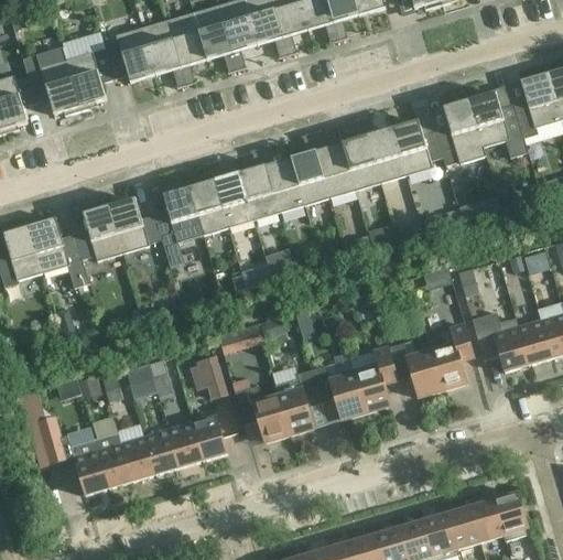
[(231,0),(217,4),(236,70),(246,66),(246,65),(245,65),(239,50),(257,44),(244,0),(231,0)]
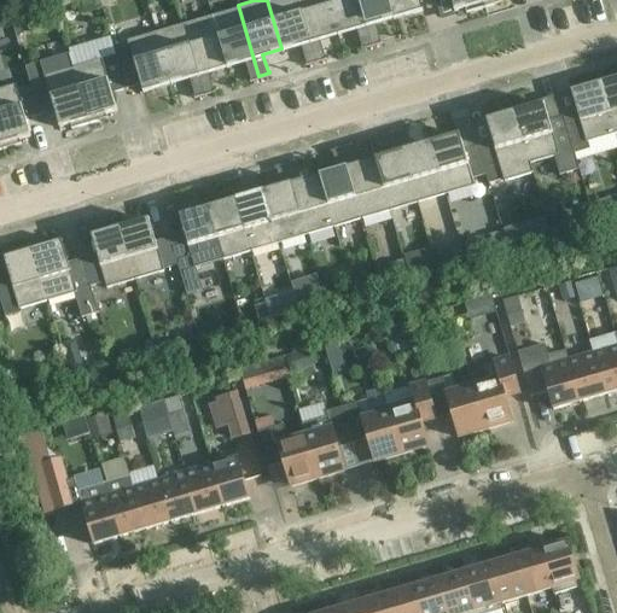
[(267,0),(281,48),(300,44),(304,60),(303,62),(304,63),(314,59),(296,0),(267,0)]
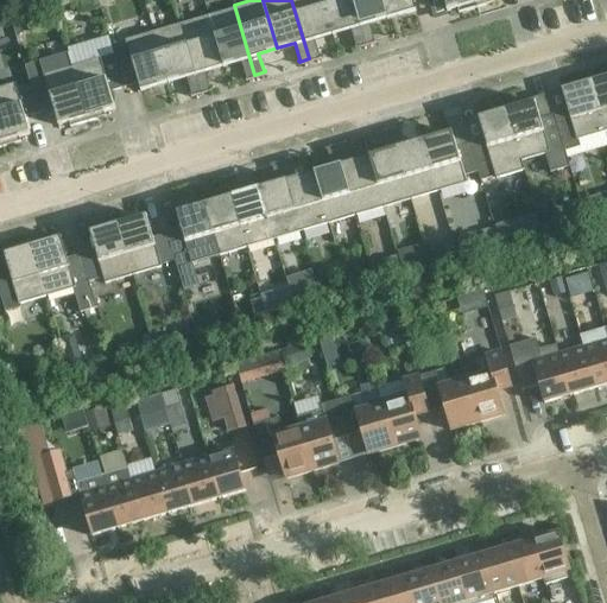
[(291,0),(309,58),(320,56),(320,54),(318,55),(313,37),(332,32),(321,0),(291,0)]
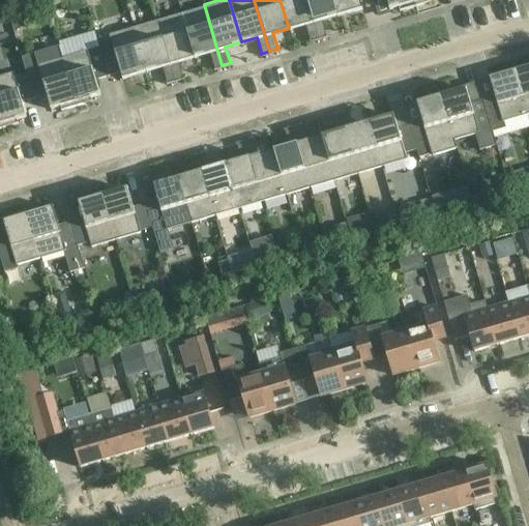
[(280,0),(289,28),(304,23),(309,38),(307,38),(309,39),(317,37),(305,0),(280,0)]
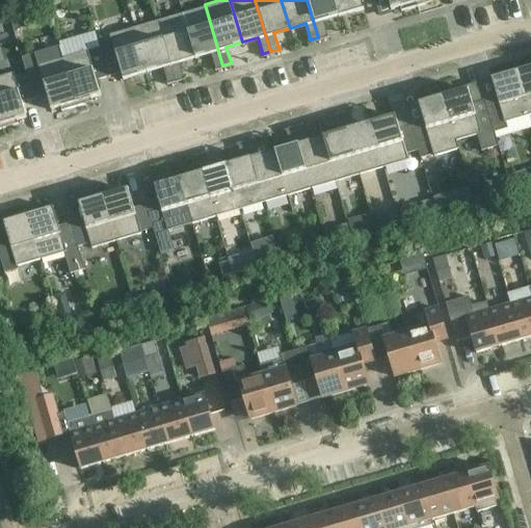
[(307,0),(318,37),(327,34),(327,33),(326,33),(321,19),(338,14),(333,0),(307,0)]
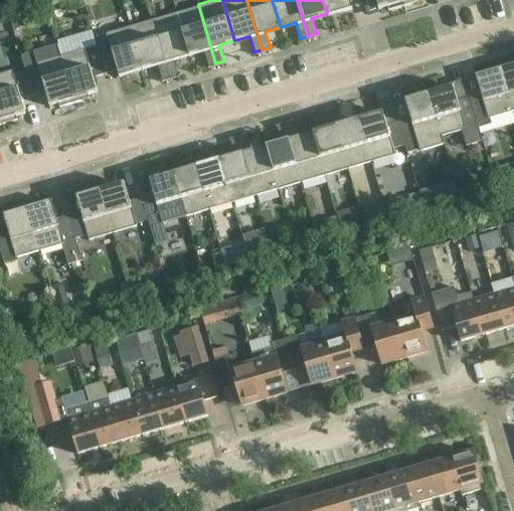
[(322,0),(327,13),(351,6),(349,0),(322,0)]
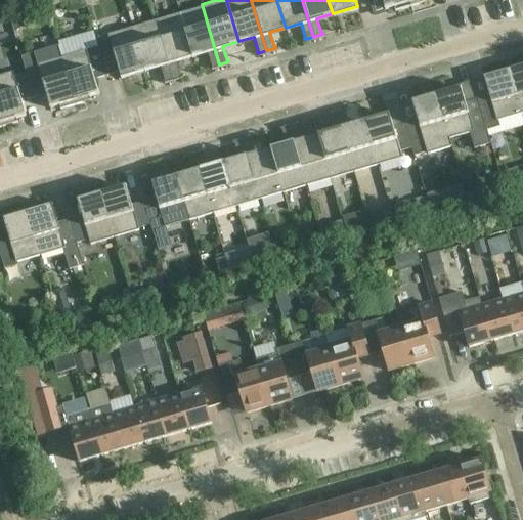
[(394,8),(409,3),(408,0),(381,0),(384,7),(393,4),(394,6),(393,7),(394,8)]
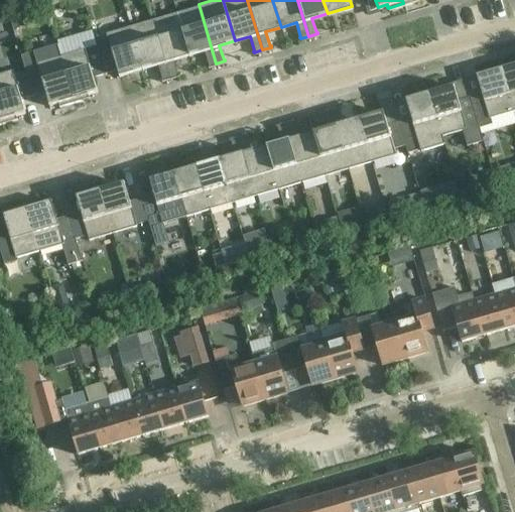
[(199,4),(175,11),(188,54),(204,49),(208,65),(207,65),(207,66),(216,64),(199,4)]
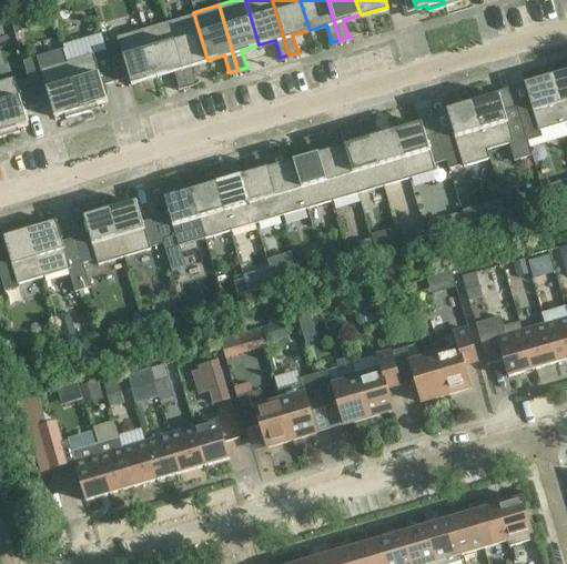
[(190,64),(208,60),(193,12),(168,20),(186,84),(196,82),(196,81),(195,81),(190,64)]
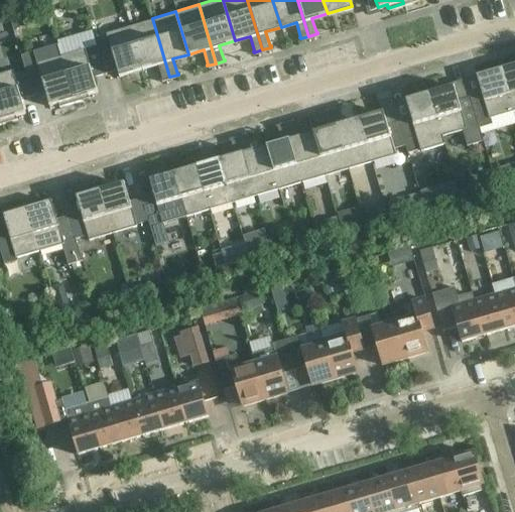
[(152,18),(129,25),(142,68),(157,64),(161,78),(160,79),(160,80),(169,77),(152,18)]
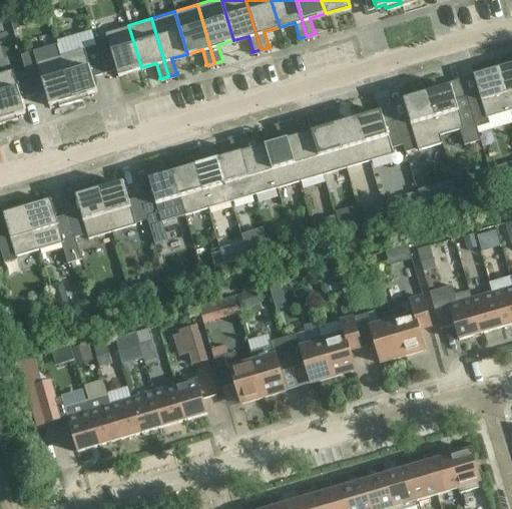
[(108,45),(97,48),(96,48),(103,71),(115,68),(117,74),(141,67),(128,25),(104,31),(108,45)]
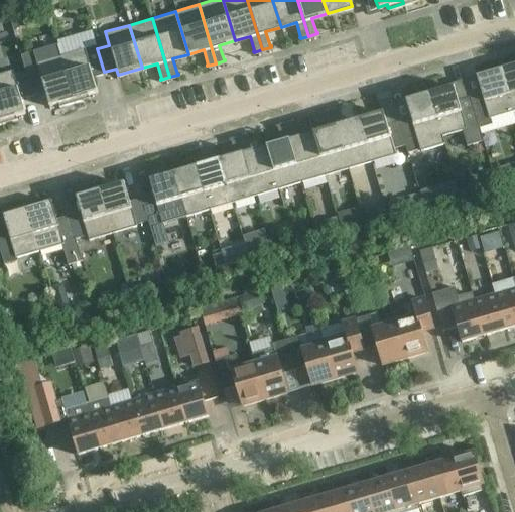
[(83,47),(59,54),(74,101),(89,96),(88,95),(87,93),(96,90),(92,76),(104,72),(97,48),(98,48),(95,41),(82,45),(83,47)]
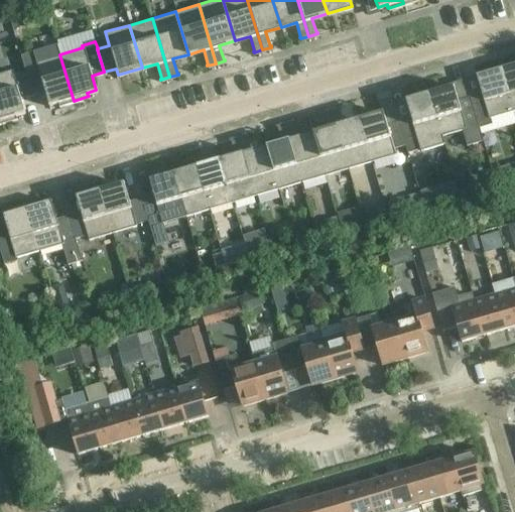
[(44,90),(48,104),(57,102),(58,104),(57,104),(58,105),(74,101),(59,54),(56,42),(20,53),(25,70),(32,93),(44,90)]
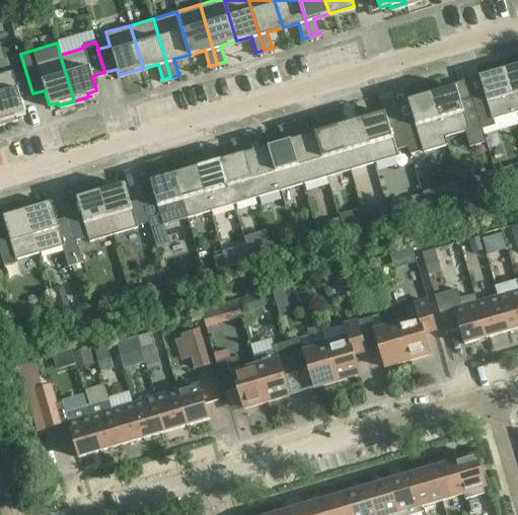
[(516,59),(501,63),(515,111),(517,108),(517,62),(517,63),(516,60),(517,60),(516,59)]
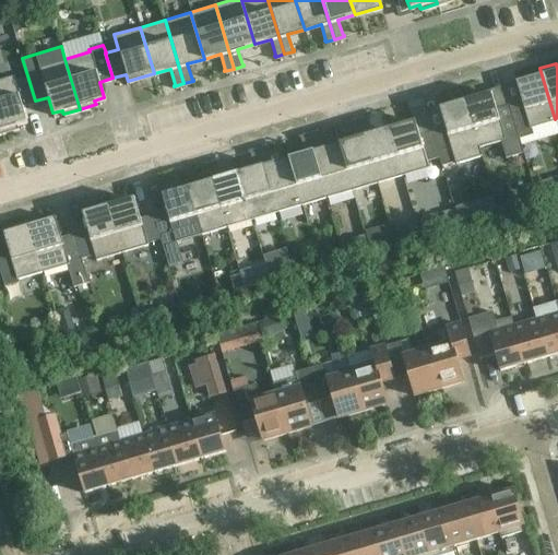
[(508,103),(518,137),(532,132),(530,126),(555,119),(539,68),(523,73),(524,74),(525,77),(515,80),(521,99),(508,103)]
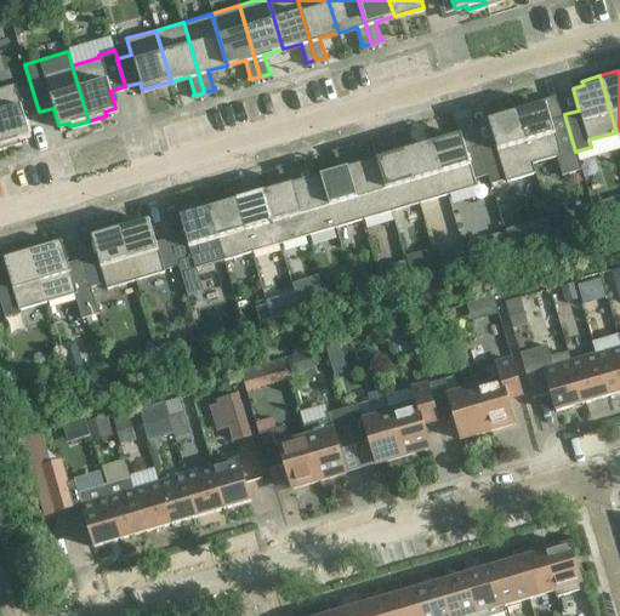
[(24,117),(39,112),(30,84),(16,89),(13,83),(0,86),(0,142),(1,147),(20,141),(20,140),(18,140),(17,137),(29,133),(24,117)]
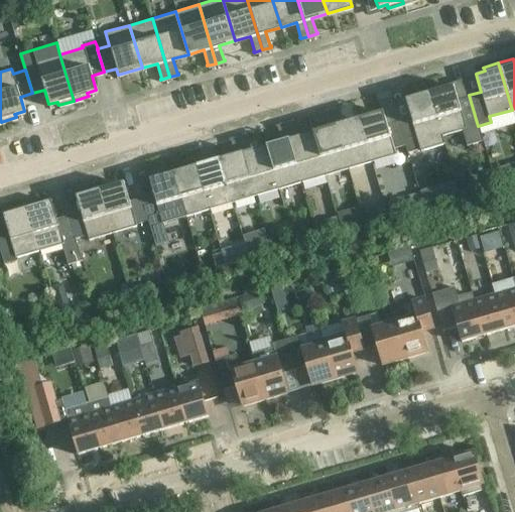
[(442,83),(427,88),(441,134),(464,127),(465,130),(478,126),(469,95),(457,99),(453,84),(442,87),(442,85),(442,83)]
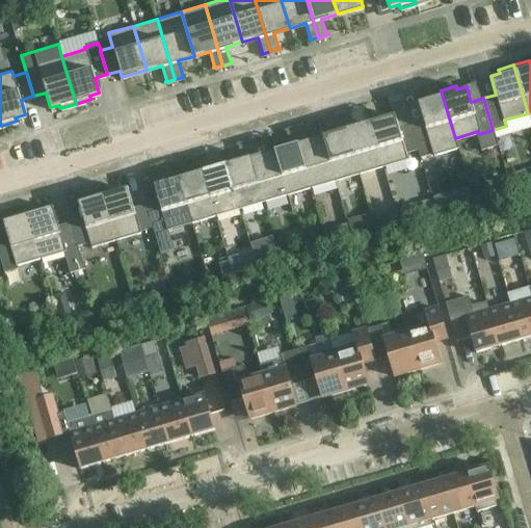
[(410,124),(417,148),(420,155),(432,152),(432,154),(457,147),(455,138),(441,90),(425,95),(425,96),(426,96),(427,98),(417,101),(423,120),(410,124)]
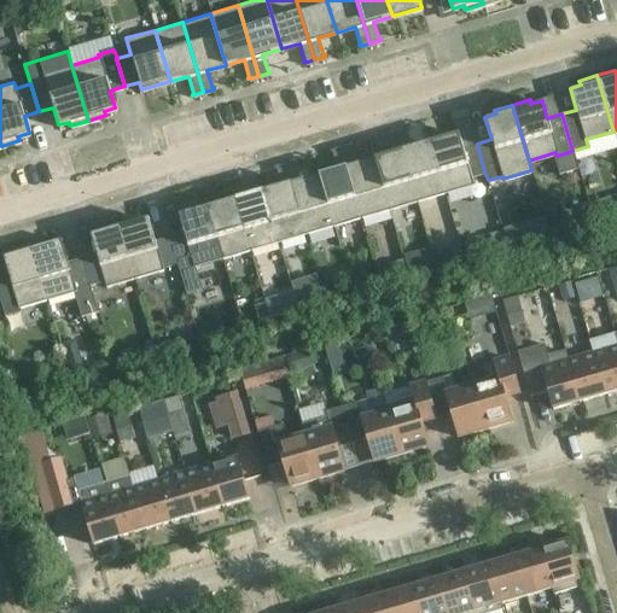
[(406,126),(395,129),(417,199),(444,191),(429,140),(411,145),(405,128),(407,127),(406,126)]
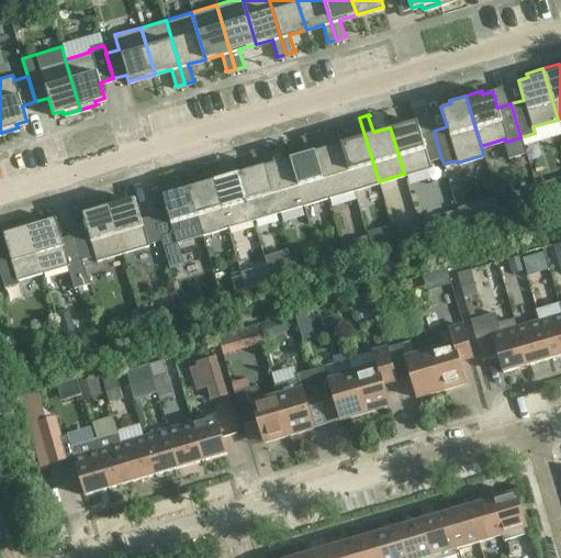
[(339,142),(354,189),(379,181),(359,118),(350,120),(350,121),(351,121),(356,137),(339,142)]
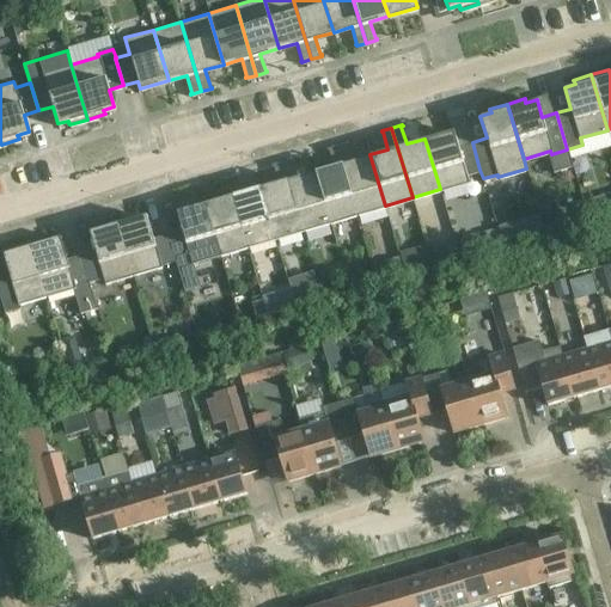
[(425,139),(440,189),(468,182),(466,173),(480,170),(472,142),(458,146),(453,130),(425,139)]
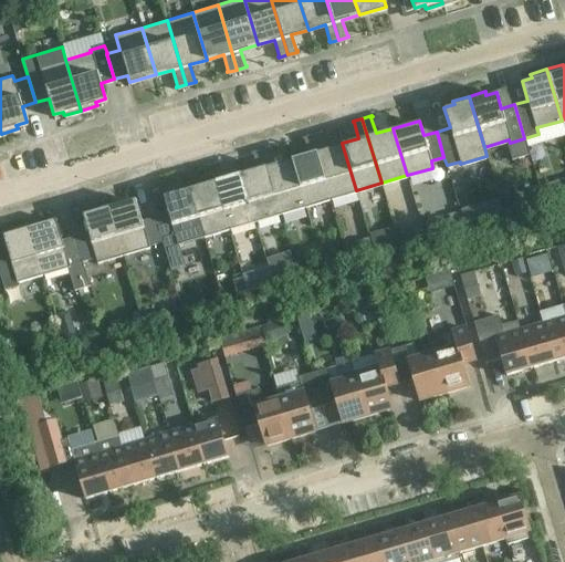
[(321,131),(311,133),(331,198),(356,190),(342,143),(325,148),(320,132),(322,132),(321,131)]
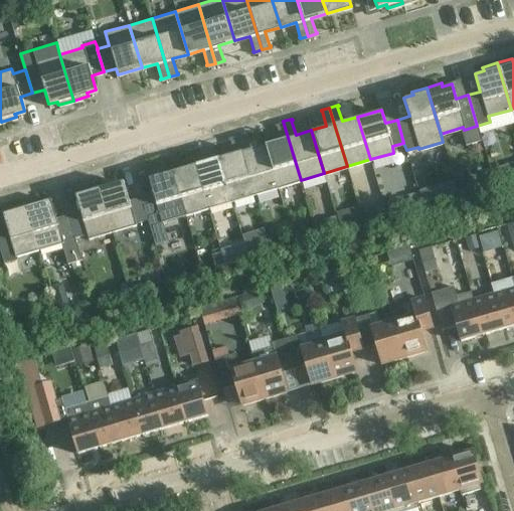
[(278,187),(301,180),(283,121),(274,124),(275,125),(276,125),(280,139),(265,144),(278,187)]
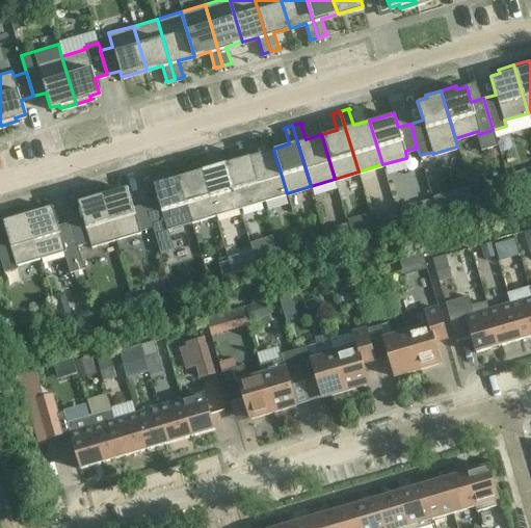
[(254,136),(244,139),(263,200),(287,193),(273,149),(258,153),(253,138),(254,137),(254,136)]
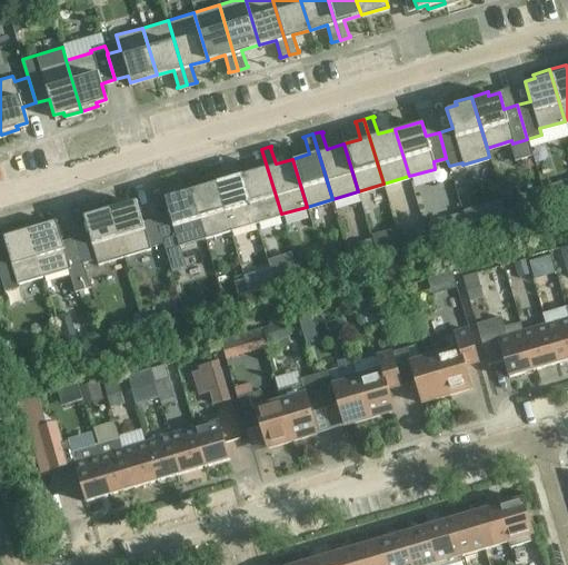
[(258,169),(241,174),(256,221),(281,214),(261,149),(251,151),(252,152),(253,152),(258,169)]
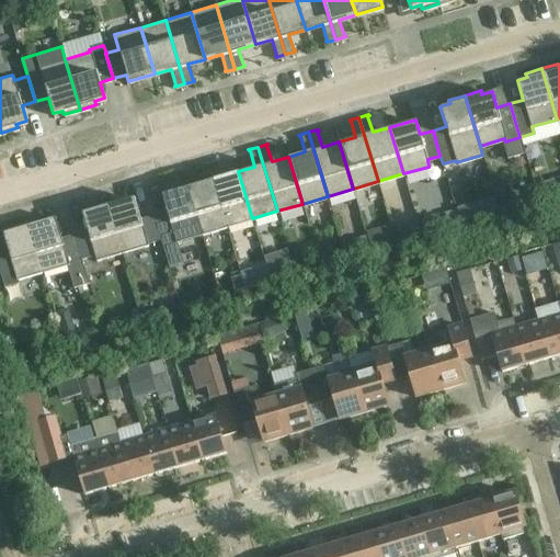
[(217,159),(207,161),(226,226),(252,218),(238,171),(220,177),(216,160),(217,160),(217,159)]
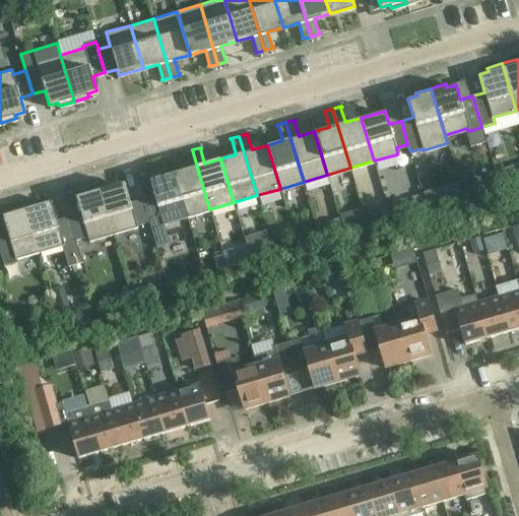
[(174,173),(186,216),(209,209),(192,149),(183,152),(184,153),(185,153),(189,168),(174,173)]
